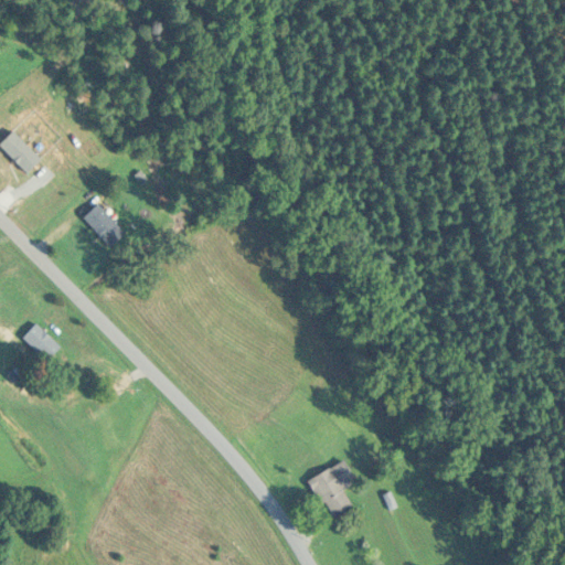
[(0,41),(20,46),(22,39),(0,32),(0,41)]
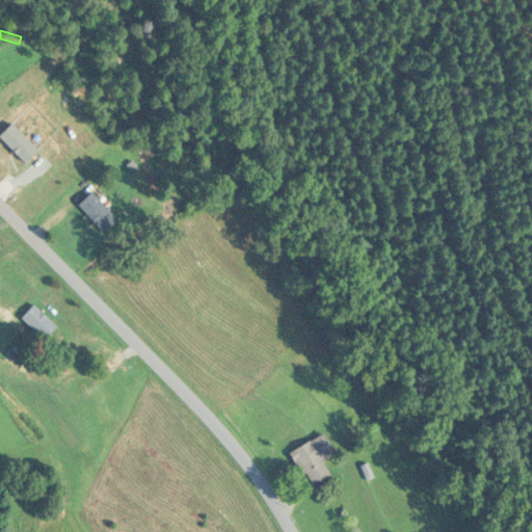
[(25,160),(40,149),(19,124),(4,136),(25,160)]
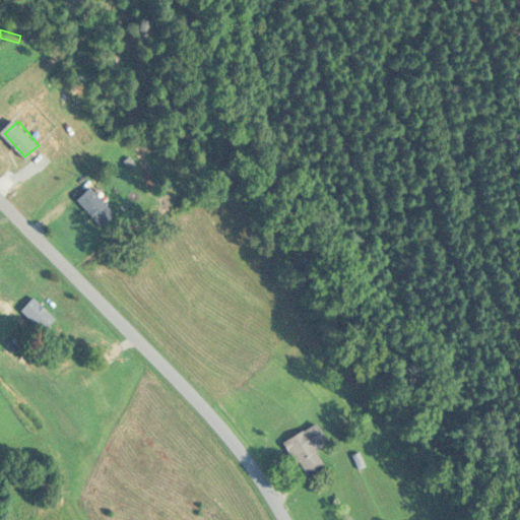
[(74,201),(101,228),(114,214),(87,188),(74,201)]
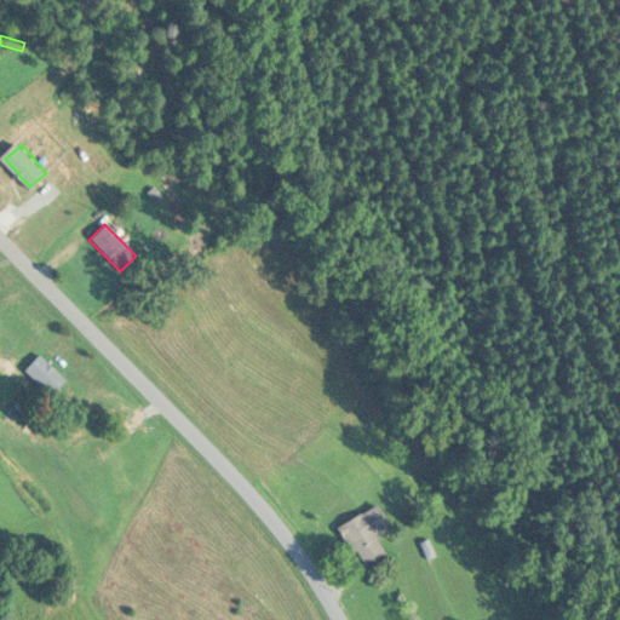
[(65,382),(39,355),(23,371),(50,397),(65,382)]
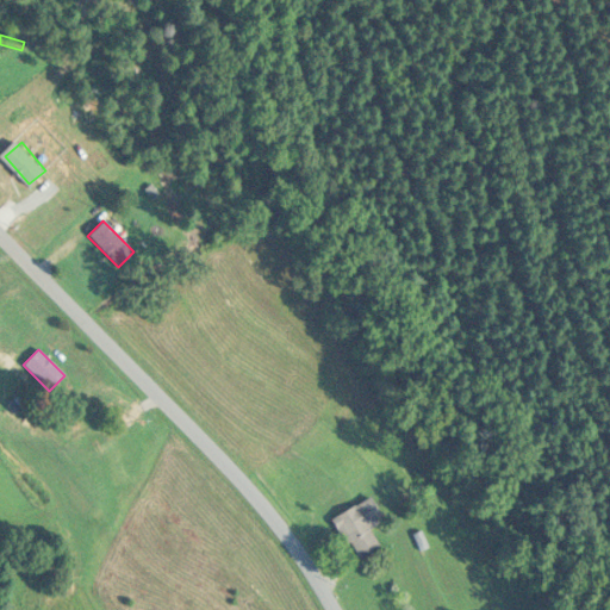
[(381,521),(371,497),(332,516),(354,556),(377,545),(368,528),(381,521)]
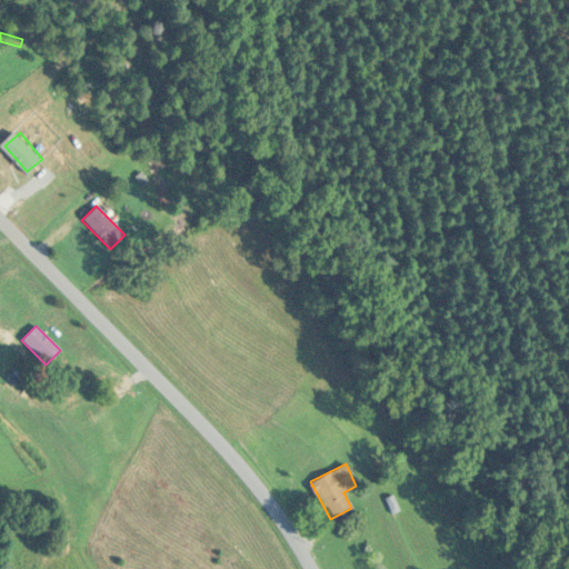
All buildings are outlined.
